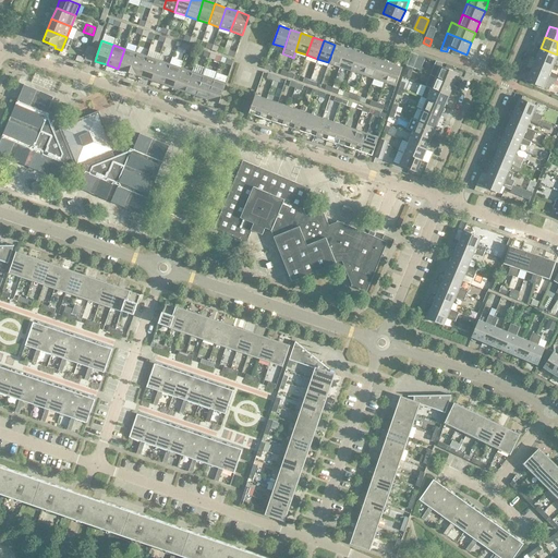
[(346,48),(335,45),(328,62),(340,67),(346,48)]
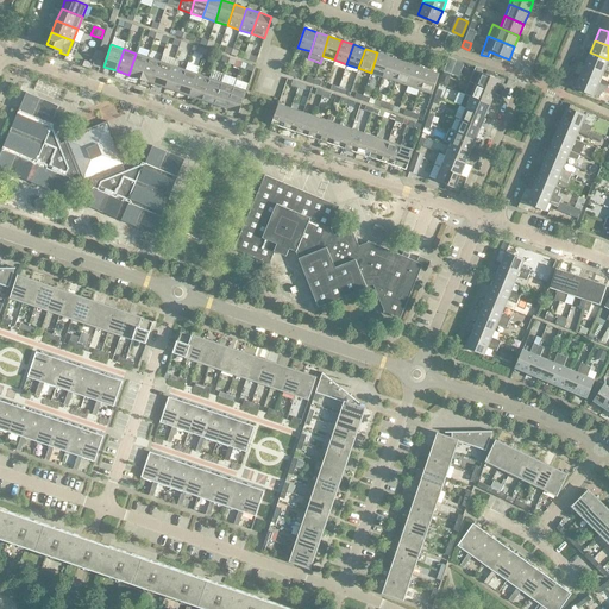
[(92,64),(99,68),(104,54),(96,51),(92,64)]
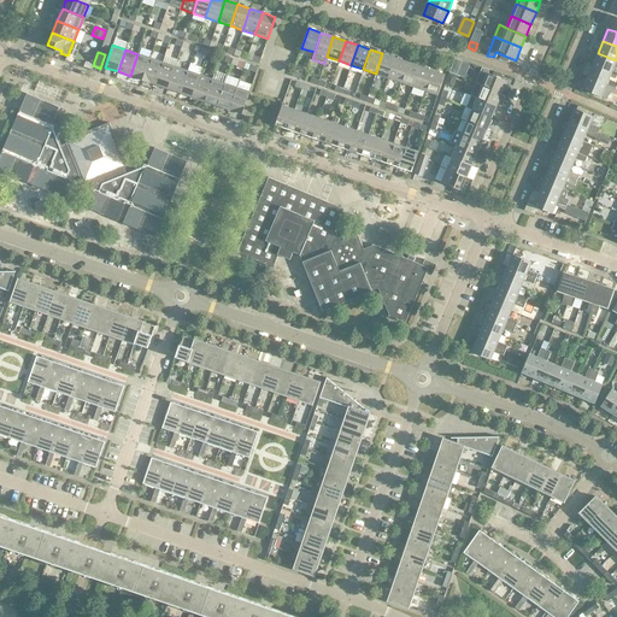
[(395,58),(382,53),(376,74),(388,77),(395,58)]
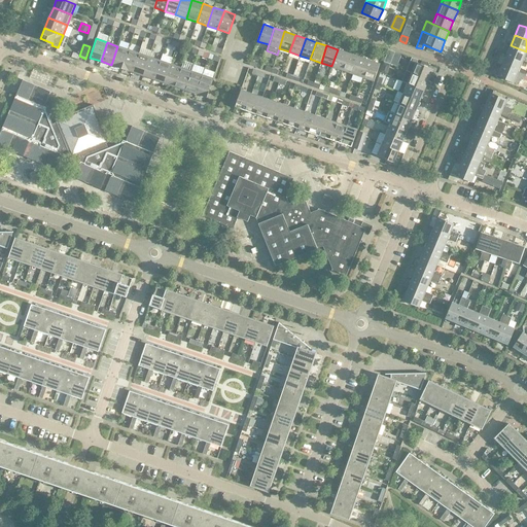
[(526,51),(511,45),(506,55),(522,62),(524,56),(526,57),(526,51)]
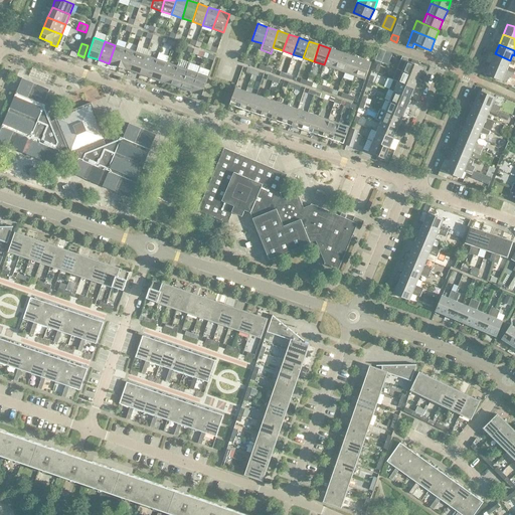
[(125,48),(115,45),(109,63),(119,66),(125,48)]
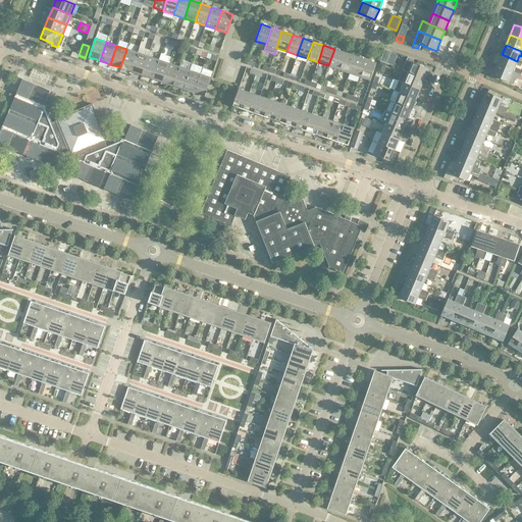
[(138,53),(126,49),(120,67),(131,71),(138,53)]
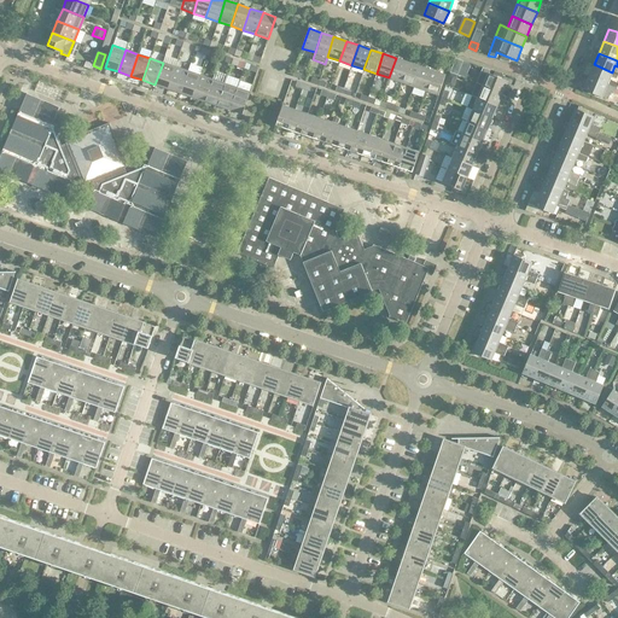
[(408,62),(396,58),(389,77),(401,82),(408,62)]
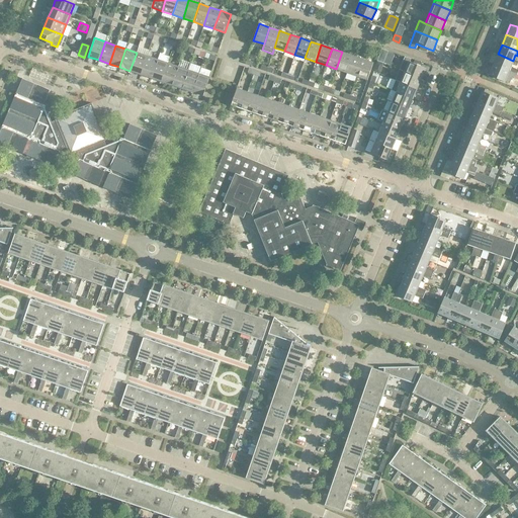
[(387,51),(381,49),(377,61),(381,62),(382,63),(387,51)]
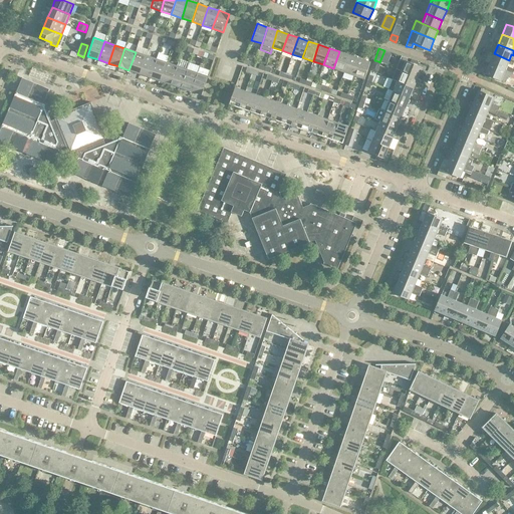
[(349,55),(339,51),(333,68),(343,71),(349,55)]
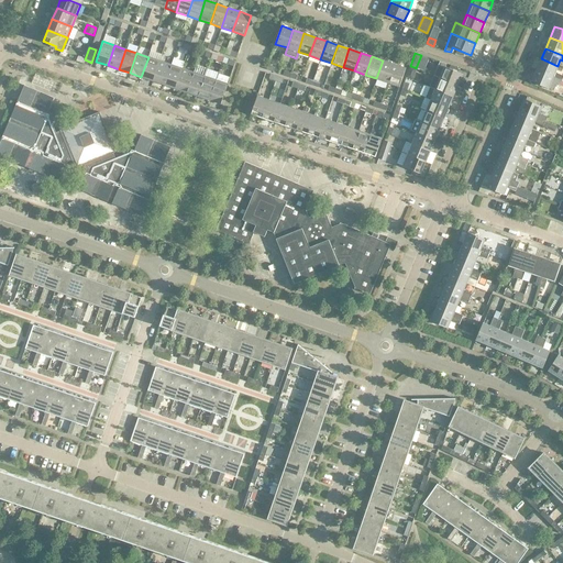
[(159,61),(148,57),(141,77),(153,80),(159,61)]
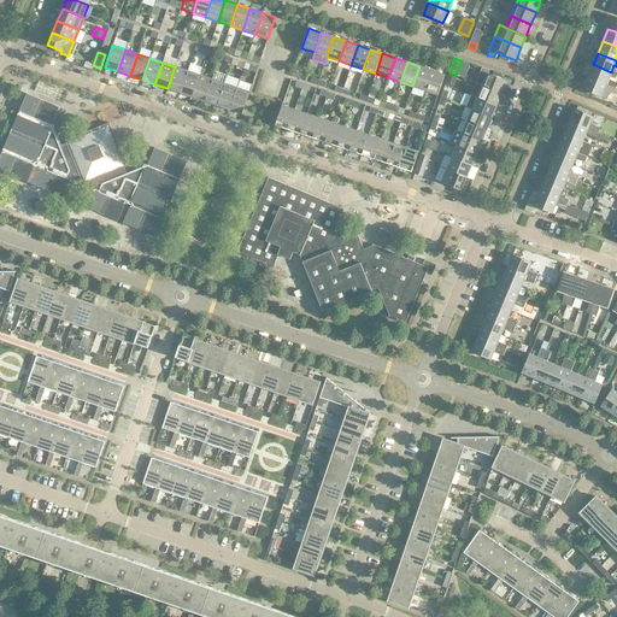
[(593,64),(587,76),(616,88),(616,84),(616,82),(607,80),(611,72),(593,64)]
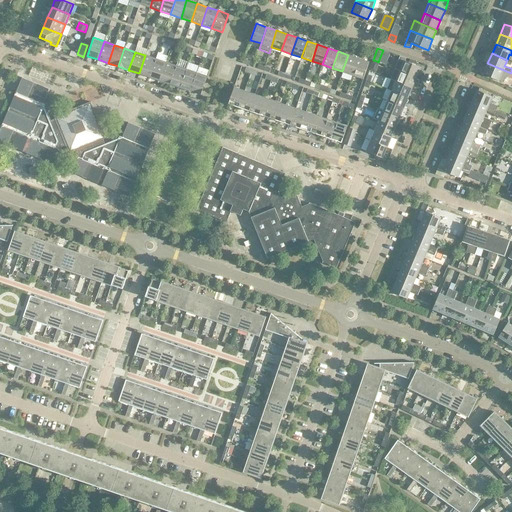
[(155,59),(145,55),(139,73),(149,77),(155,59)]
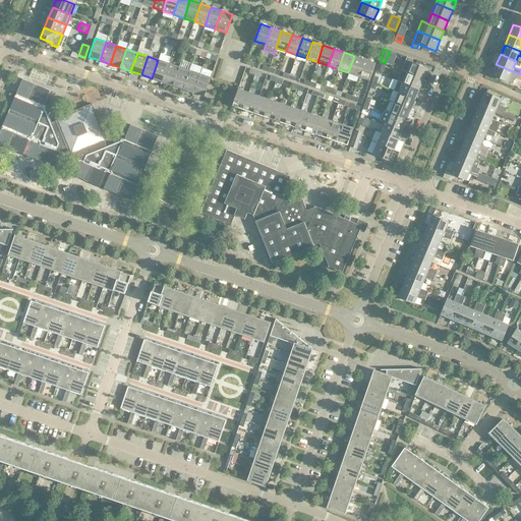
[(364,59),(354,56),(348,72),(358,76),(364,59)]
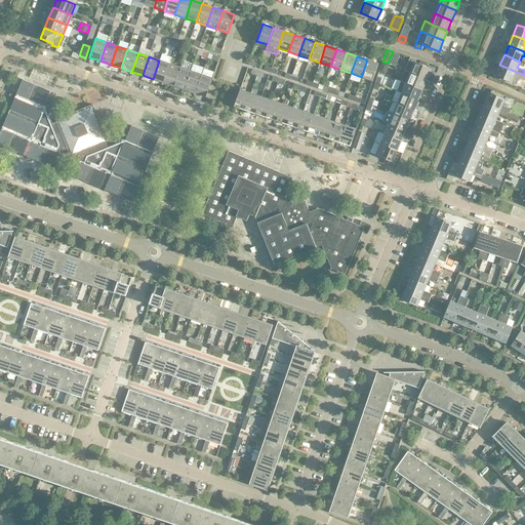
[(404,71),(410,73),(427,80),(431,69),(414,63),(415,59),(410,57),(404,71)]
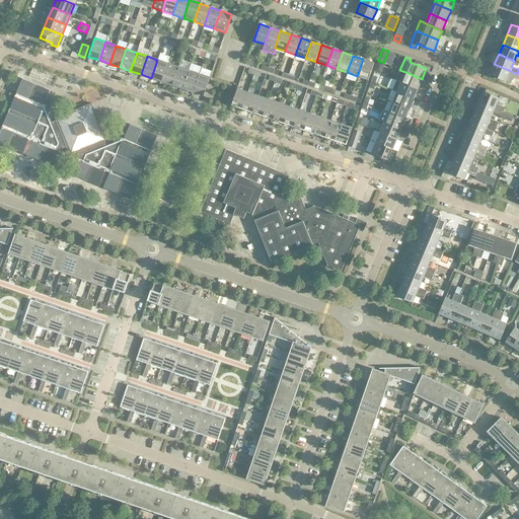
[(374,63),(363,59),(357,76),(368,80),(374,63)]
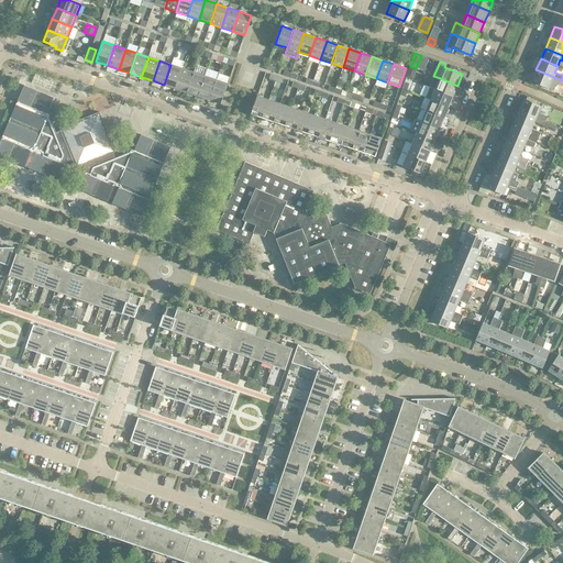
[(181,68),(170,65),(164,85),(175,88),(181,68)]
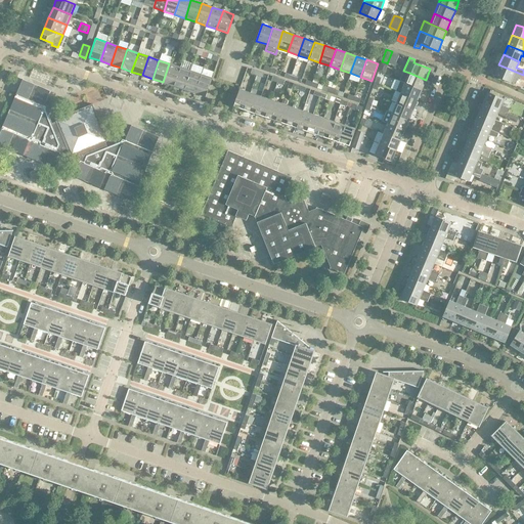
[(180,68),(169,63),(163,82),(173,86),(180,68)]
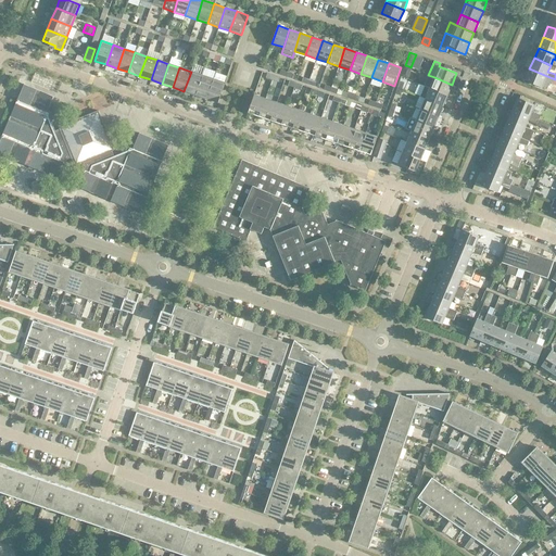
[(529,68),(525,80),(546,89),(550,83),(553,84),(555,79),(529,68)]
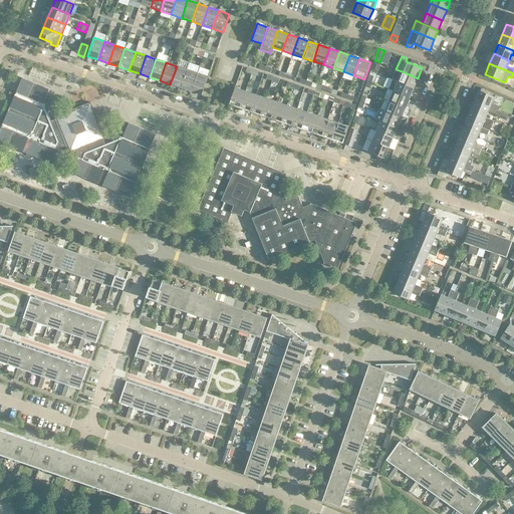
[(187,69),(177,66),(170,84),(181,87),(187,69)]
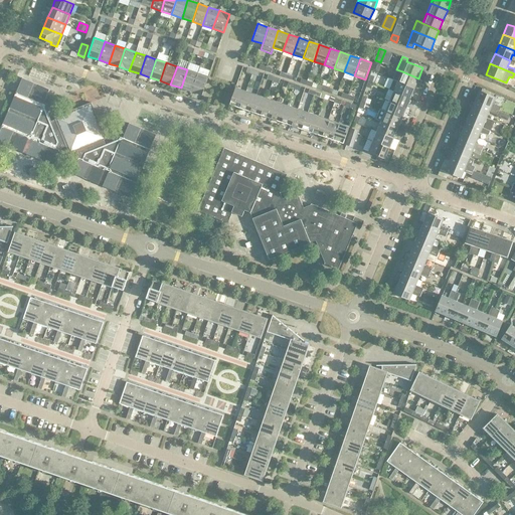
[(197,73),(187,69),(181,88),(191,92),(197,73)]
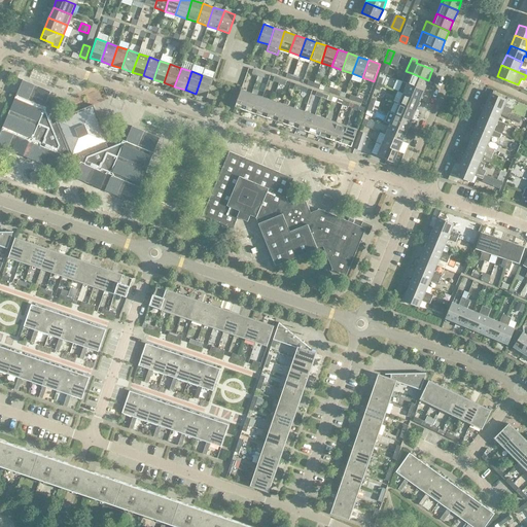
[(428,80),(412,73),(407,83),(424,91),(428,80)]
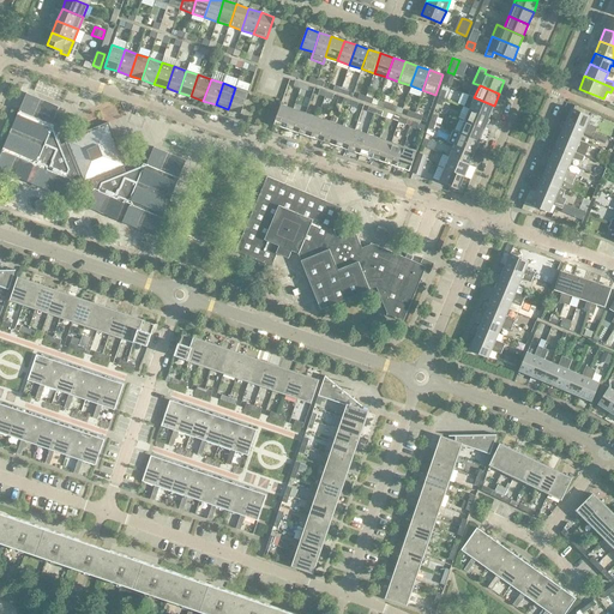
[(248,91),(235,88),(228,109),(241,113),(248,91)]
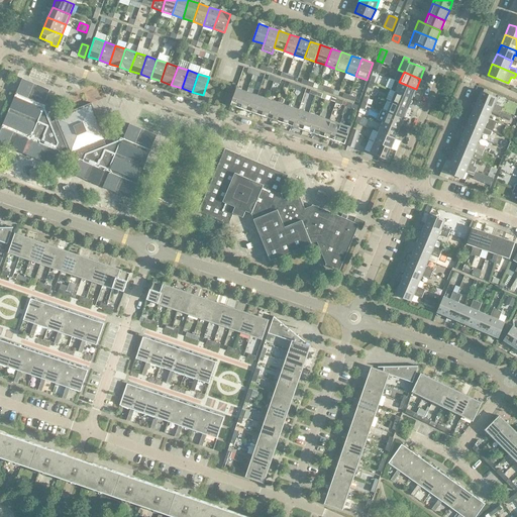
[(22,79),(0,129),(0,142),(54,167),(62,148),(66,146),(70,154),(91,103),(55,118),(56,120),(50,122),(46,110),(47,105),(43,104),(49,90),(22,79)]
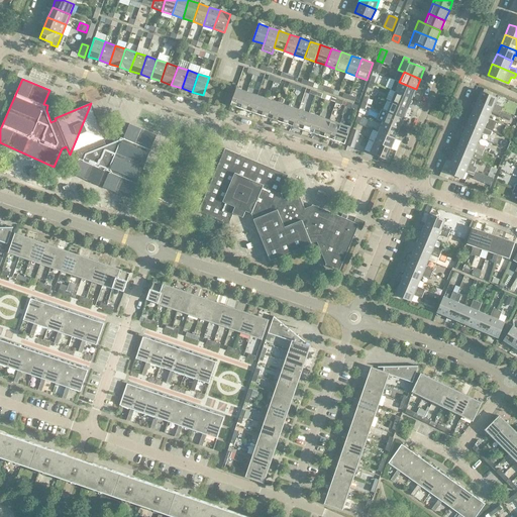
[(391,90),(395,92),(412,99),(416,89),(399,82),(395,80),(391,90)]
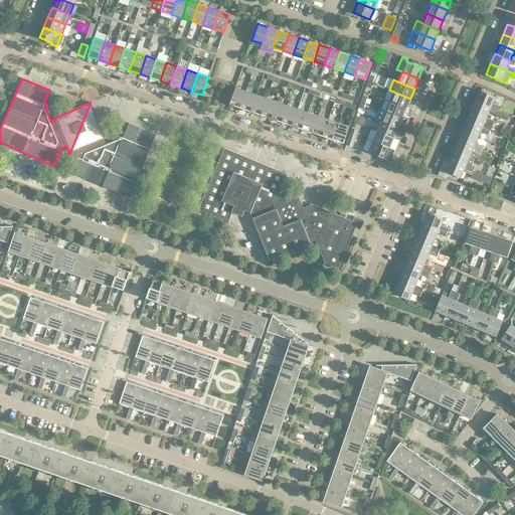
[(245,92),(235,88),(229,105),(240,108),(245,92)]
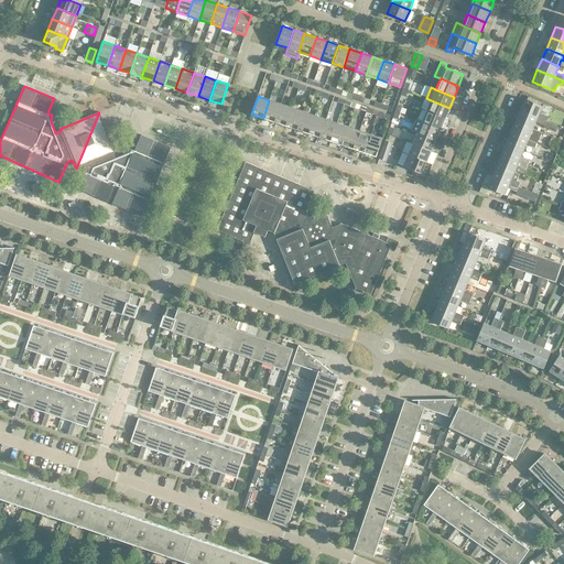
[(524,99),(520,110),(545,121),(548,117),(539,114),(542,106),(524,99)]
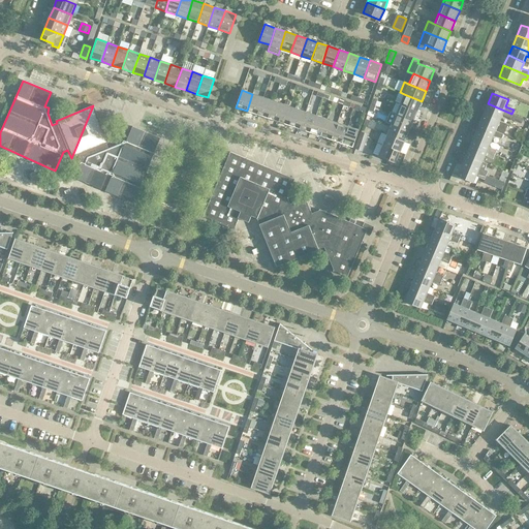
[(263,97),(252,94),(247,111),(257,115),(263,97)]
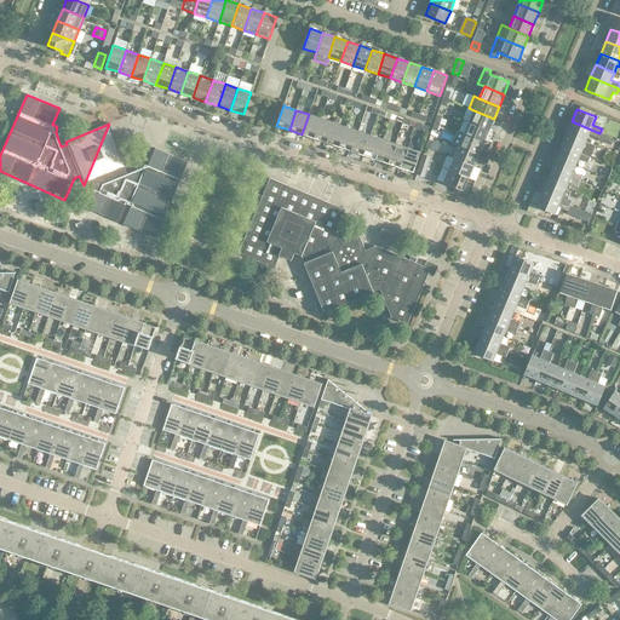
[(494,119),(474,110),(469,122),(488,131),(494,119)]
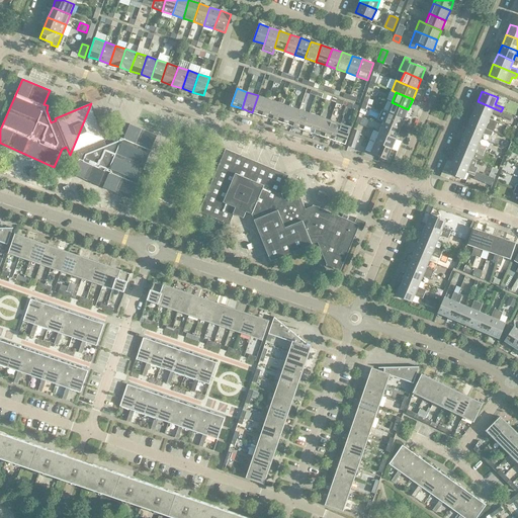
[(268,99),(258,95),(252,112),(262,115),(268,99)]
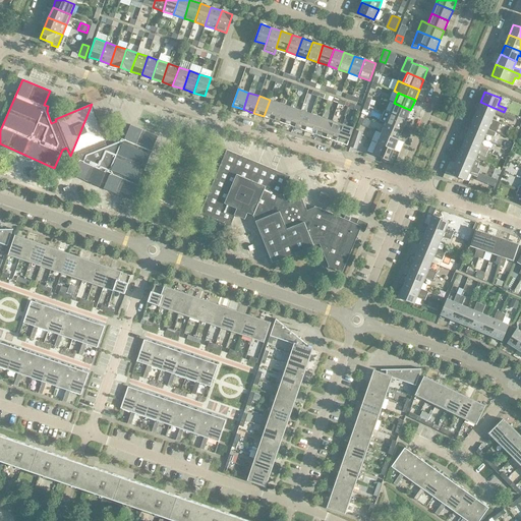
[(280,103),(270,100),(264,116),(274,120),(280,103)]
